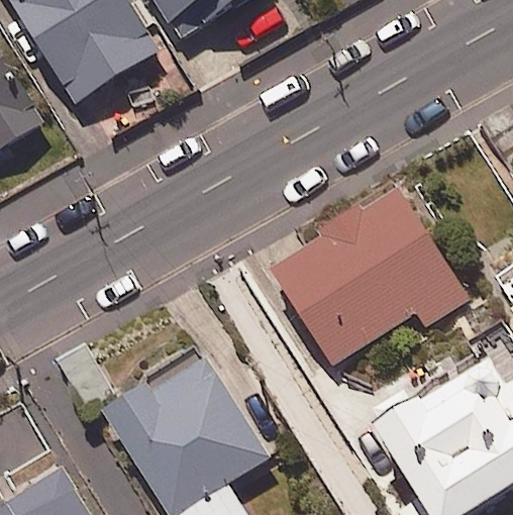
[(10,0),(75,103),(159,50),(127,0),(10,0)]
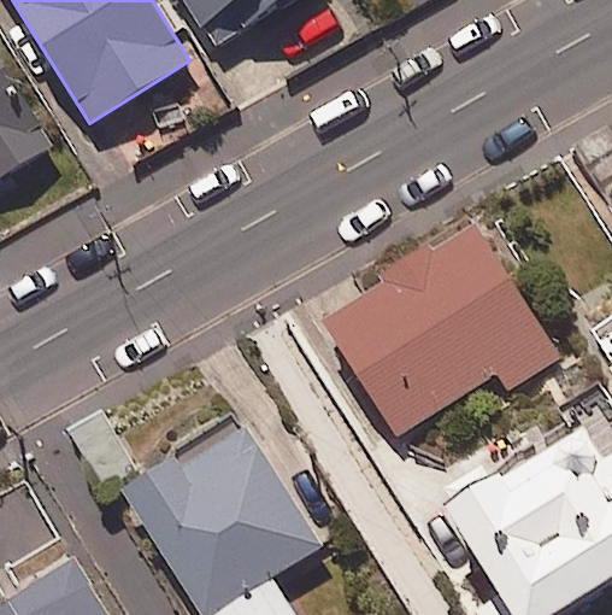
[(288,0),(182,0),(211,47),(288,0)]
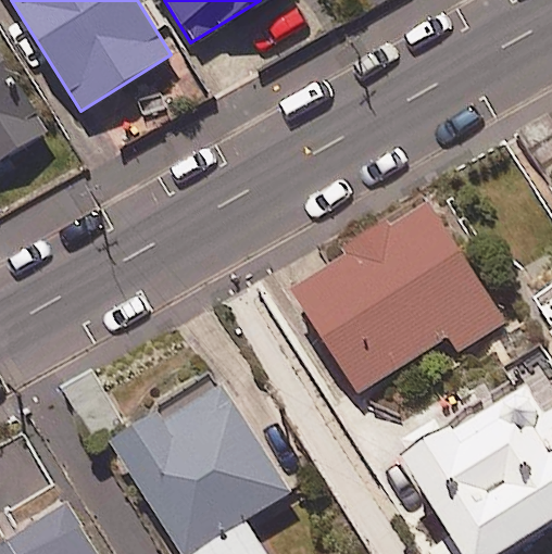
[(0,160),(42,135),(0,63),(0,160)]
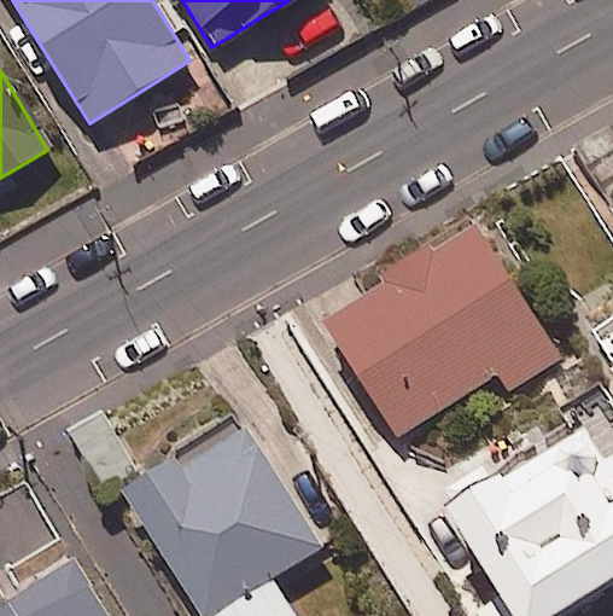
[(560,359),(478,225),(323,320),(396,437),(495,376),(506,393),(560,359)]
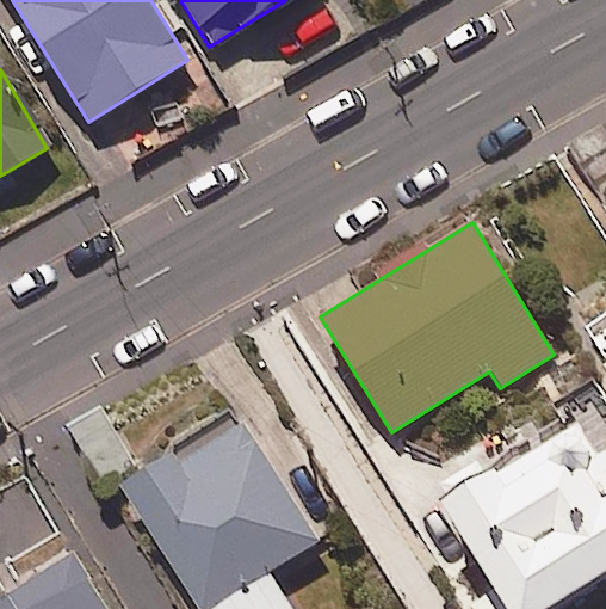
[(605,330),(589,342),(605,367),(605,330)]
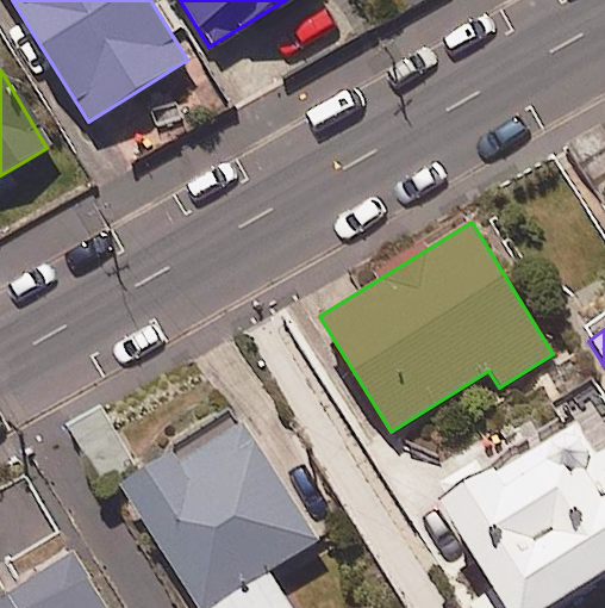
[(315,543),(237,417),(123,488),(197,607),(288,607),(267,572),(315,543)]
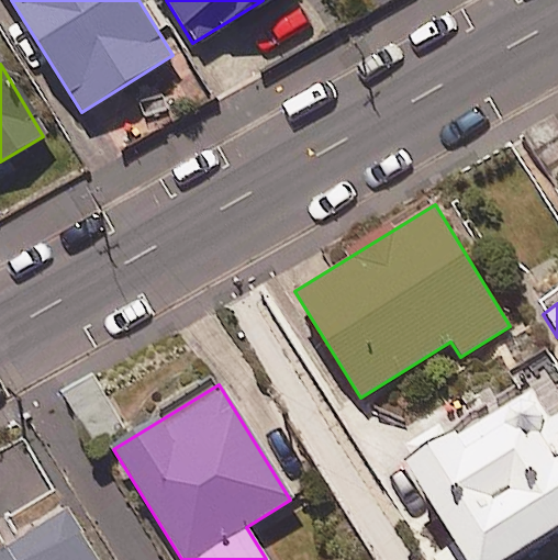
[(510,559),(557,530),(557,421),(536,387),(412,465),(460,542),(433,559),(510,559)]
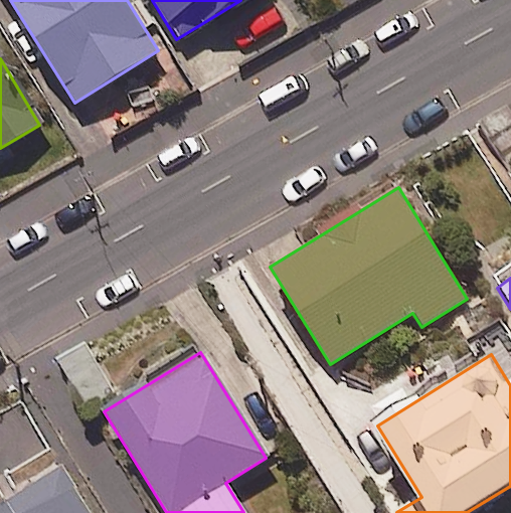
[(87,512),(58,468),(0,504),(0,512),(87,512)]
